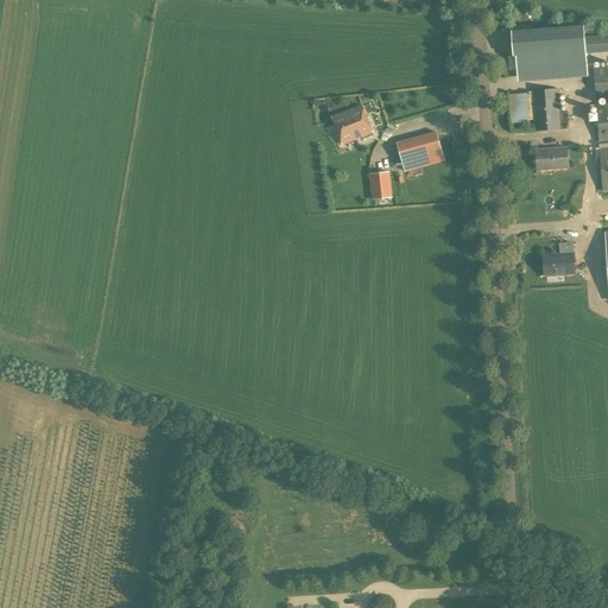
[(607,51),(607,36),(584,38),(584,29),(512,35),(514,54),(518,54),(519,77),(588,73),(586,54),(607,51)]
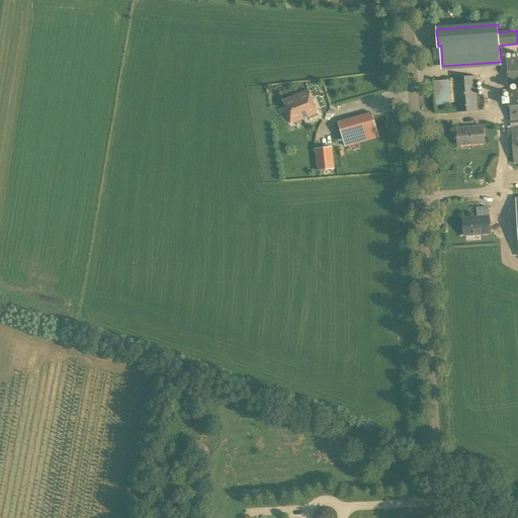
[(517,57),(506,58),(508,86),(517,84),(517,57)]
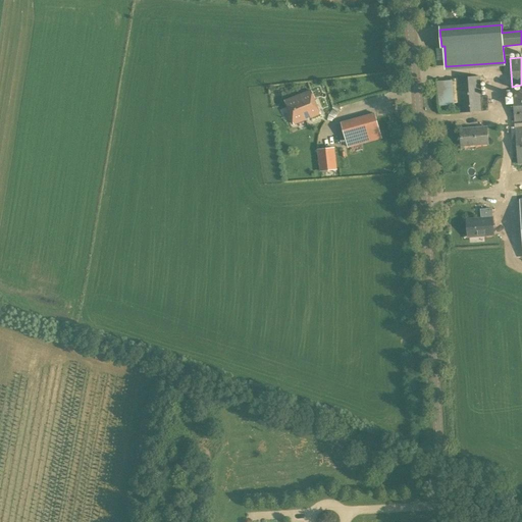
[(481,97),(480,76),(456,79),(459,113),(488,111),(487,96),(481,97)]
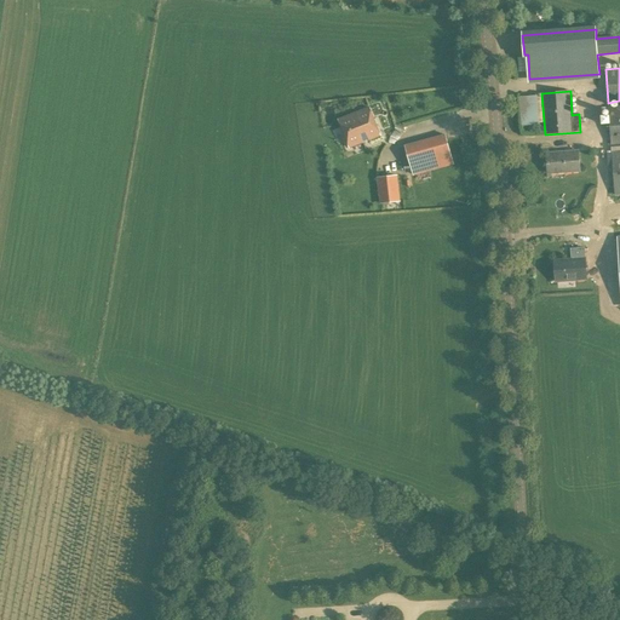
[(538,95),(521,96),(521,125),(539,125),(538,95)]
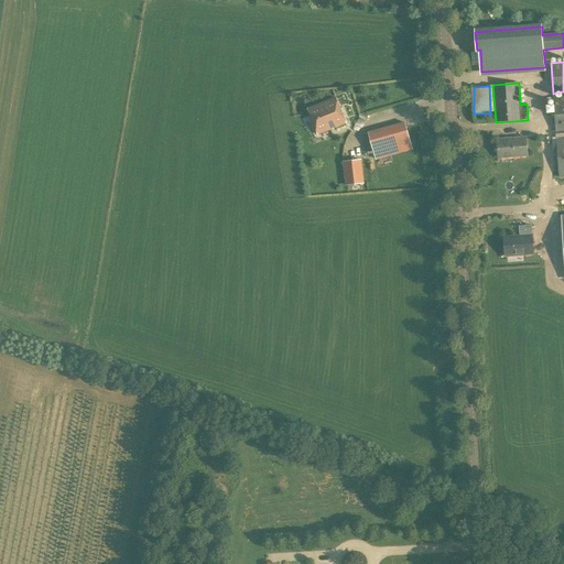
[(560,179),(563,177),(563,96),(553,97),(560,179)]
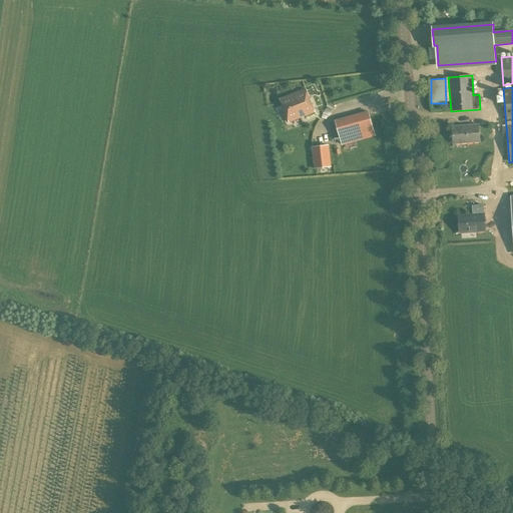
[(316,112),(306,88),(279,99),(289,123),(316,112)]
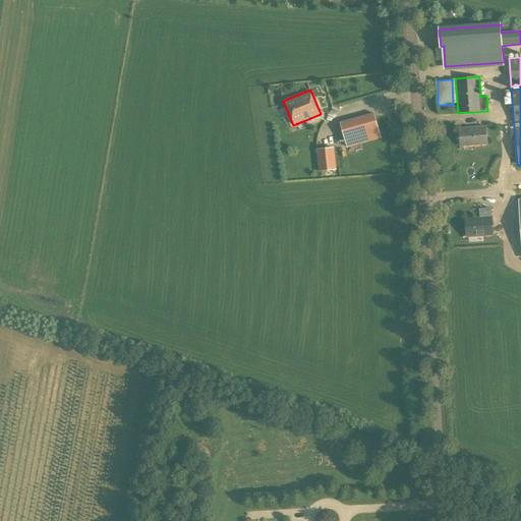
[(353,131),(350,119),(340,122),(348,148),(381,138),(373,113),(364,116),(367,127),(353,131)]
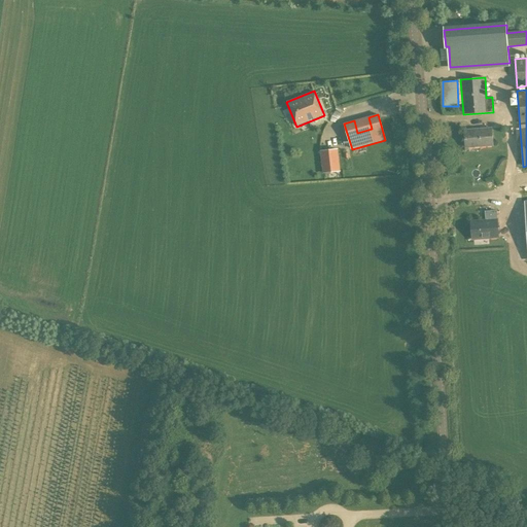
[(465,147),(493,145),(491,129),(475,130),(475,132),(464,132),(465,147)]
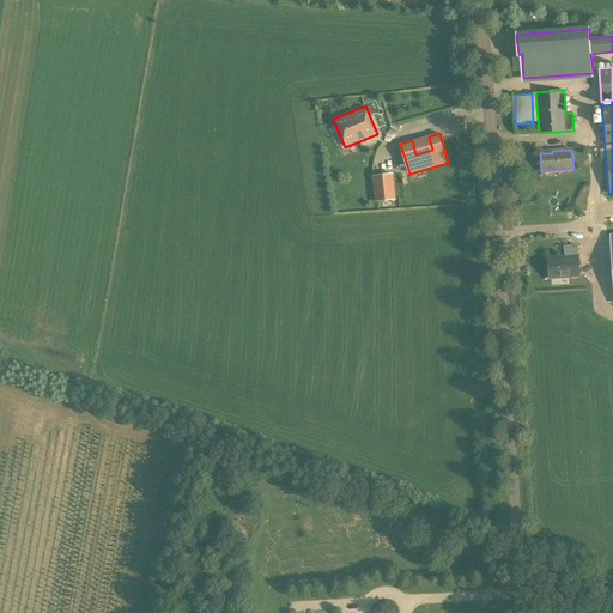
[(376,201),(395,199),(393,173),(372,175),(376,201)]
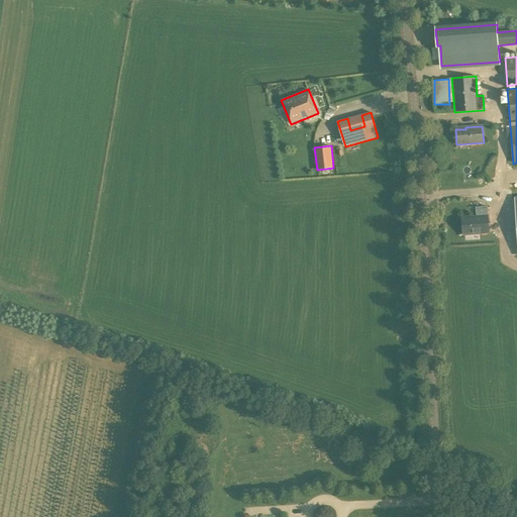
[(463,234),(488,233),(487,216),(462,217),(463,234)]
